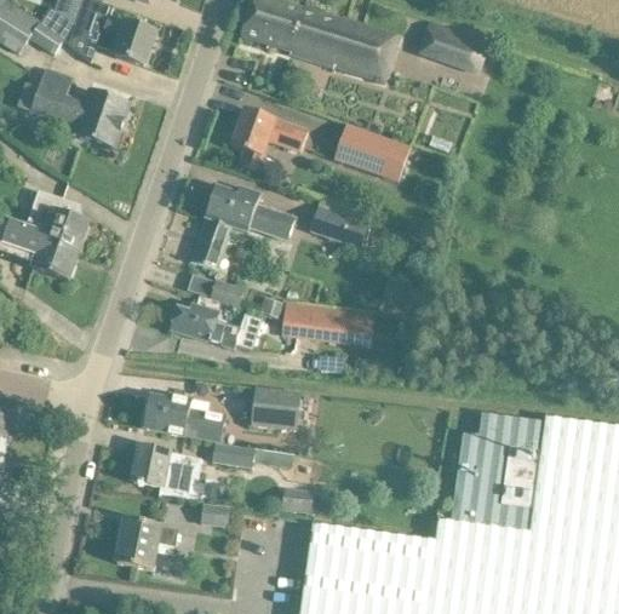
[(63,38),(68,41),(69,38),(62,33),(41,17),(39,21),(7,0),(0,0),(0,39),(18,51),(29,35),(53,52),(63,38)]
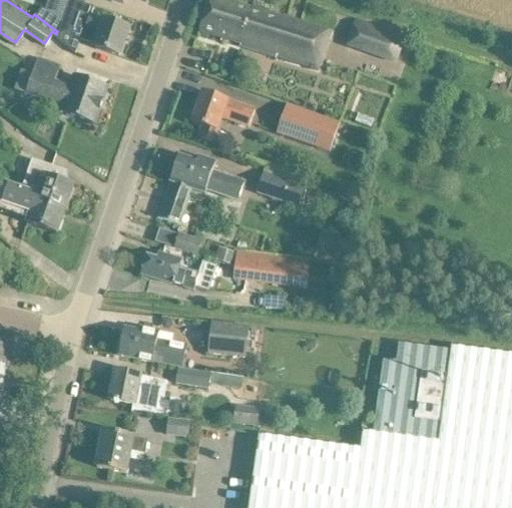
[(57,31),(56,34),(55,35),(74,51),(79,36),(95,41),(93,44),(118,53),(127,25),(90,12),(93,4),(82,0),(67,0),(61,18),(40,4),(34,14),(51,27),(57,31)]
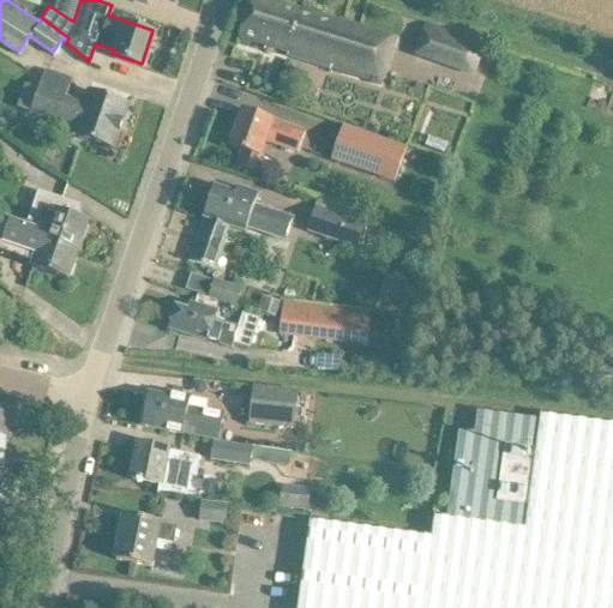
[(287,52),(380,80),(394,36),(280,0),(247,0),(238,32),(287,48),(287,52)]
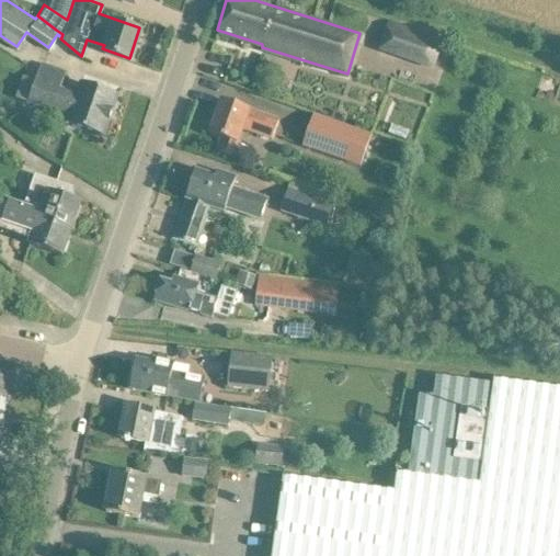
[(377,47),(384,49),(432,66),(443,35),(388,16),(377,47)]
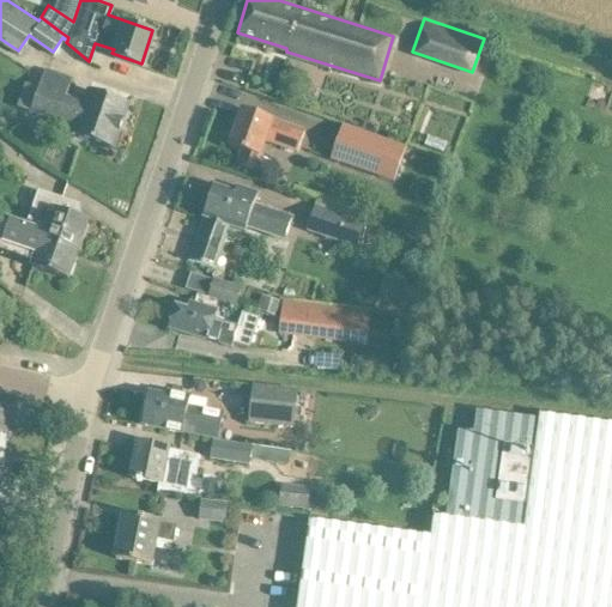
[(90,138),(113,146),(128,101),(105,92),(88,87),(84,99),(66,93),(71,77),(44,68),(31,110),(77,125),(73,133),(90,138)]
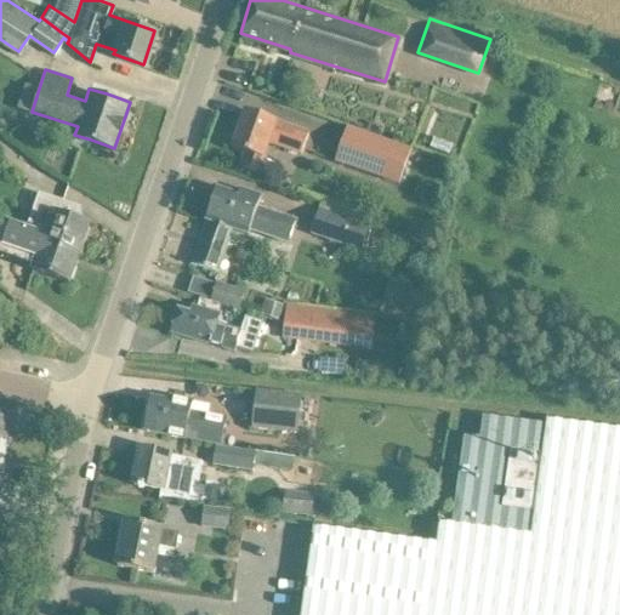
[(276,118),(267,115),(244,107),(231,144),(244,149),(239,163),(260,170),(265,155),(262,155),(267,140),(300,151),(307,131),(274,119),(276,118)]
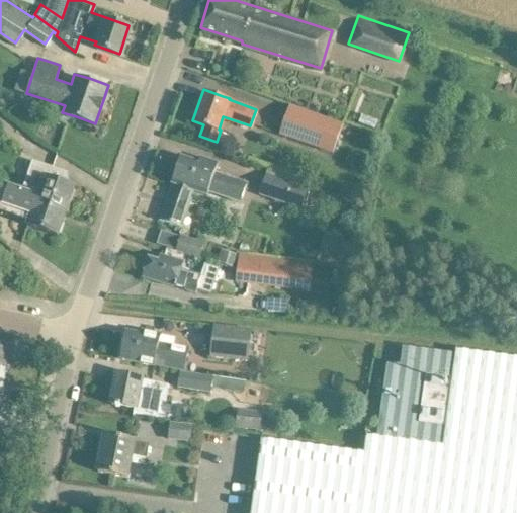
[(288,105),(280,131),(332,148),(340,123),(288,105)]
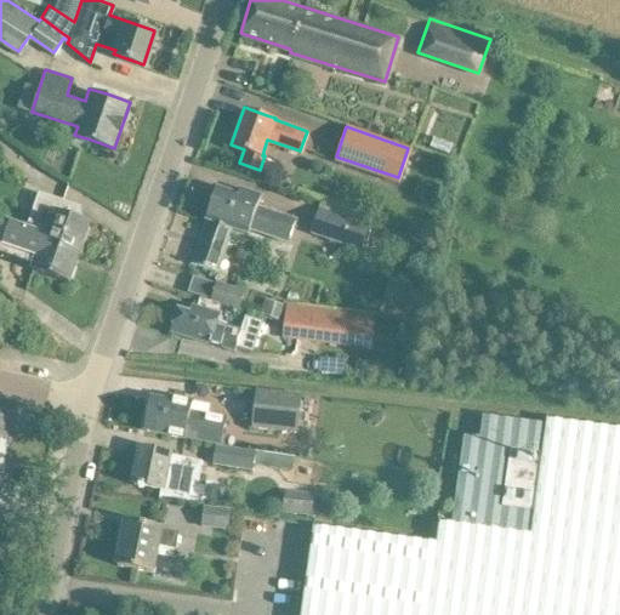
[(297,183),(295,189),(320,198),(319,204),(346,212),(350,201),(297,183)]
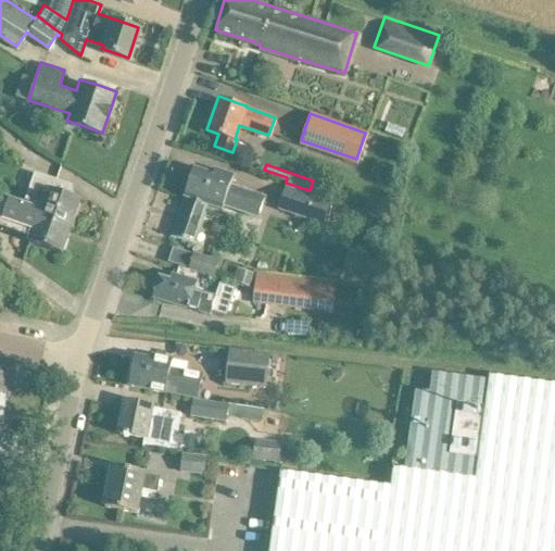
[(185,193),(207,201),(222,207),(223,202),(257,214),(264,195),(229,183),(232,173),(214,166),(213,172),(193,165),(184,193),(185,193)]
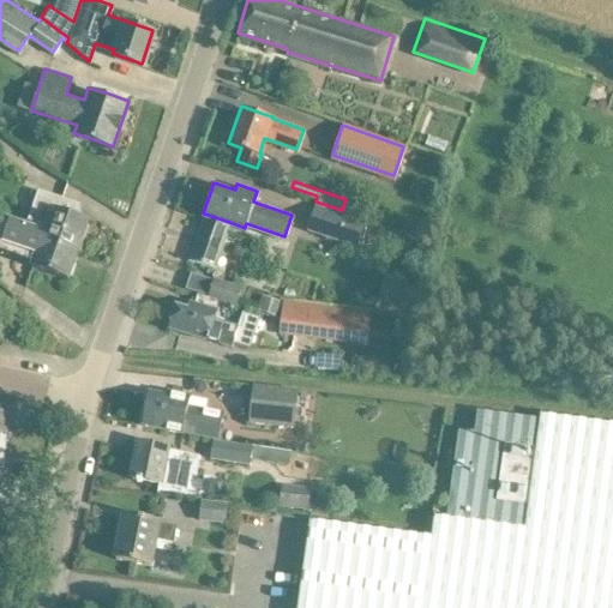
[(37,186),(25,222),(41,228),(38,239),(76,251),(88,217),(74,212),(78,200),(37,186)]
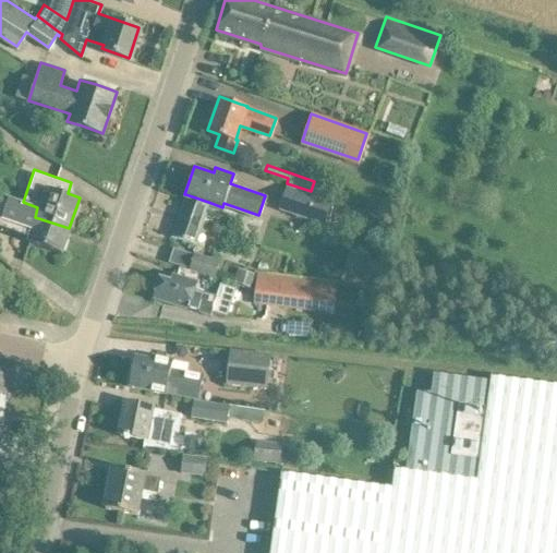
[(311,191),(287,183),(278,206),(324,223),(331,199),(311,191)]
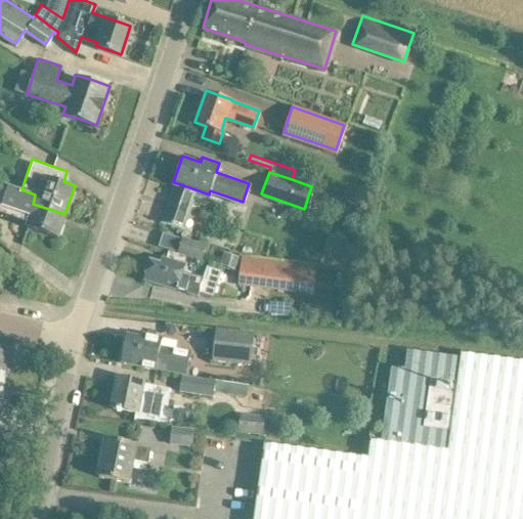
[(195,189),(174,182),(161,220),(182,227),(195,189)]
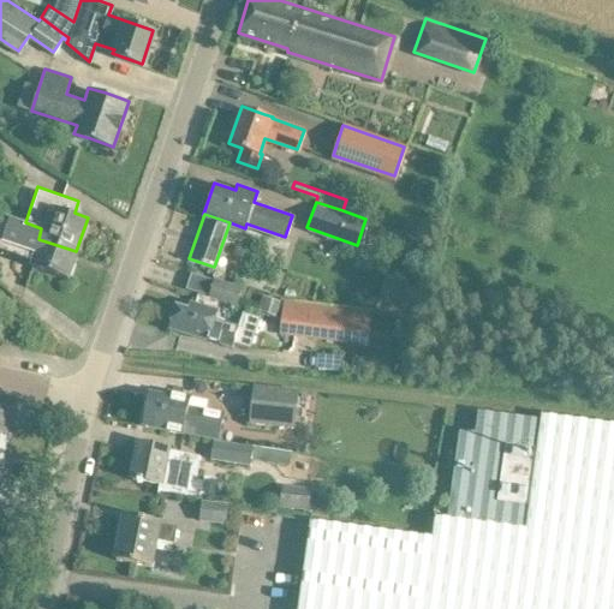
[(25,222),(9,218),(1,239),(35,251),(30,263),(67,276),(76,251),(39,239),(41,228),(25,222)]
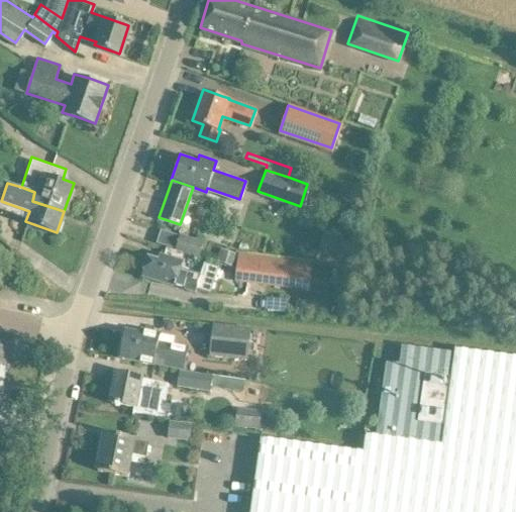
[(198,251),(202,241),(181,234),(177,244),(198,251)]
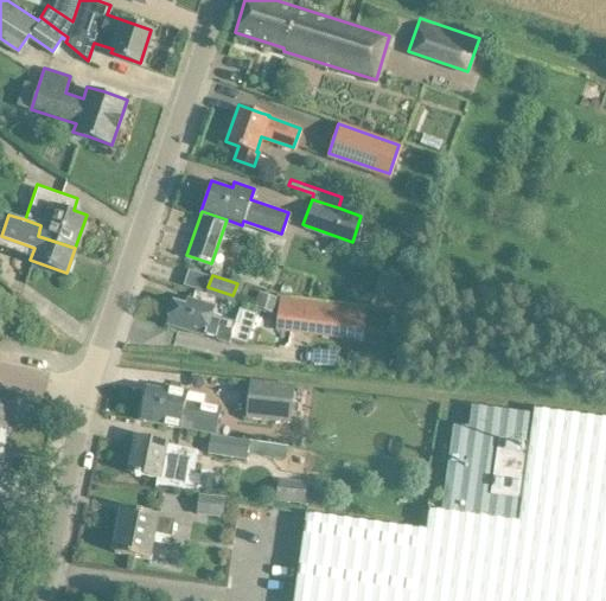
[(173,300),(166,321),(204,333),(228,339),(235,319),(211,313),(214,305),(211,305),(215,294),(195,288),(191,298),(186,296),(184,304),(173,300)]
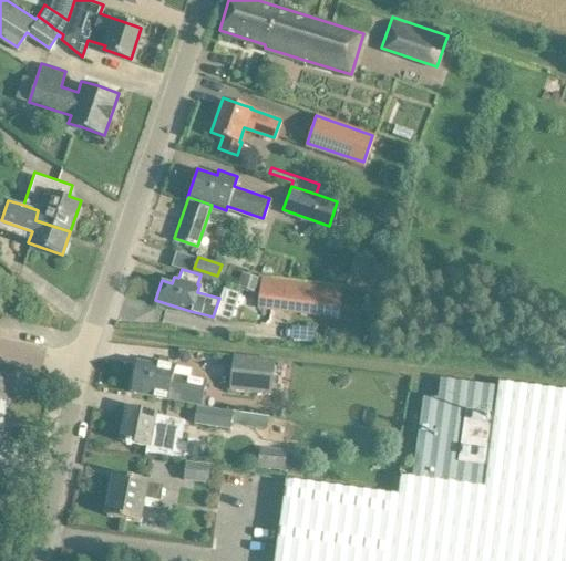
[(242,269),(237,282),(247,287),(254,289),(258,276),(253,272),(242,269)]
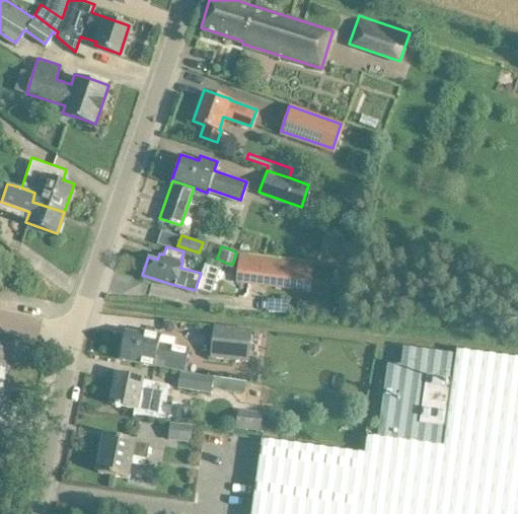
[(235,279),(295,287),(299,259),(239,251),(235,279)]
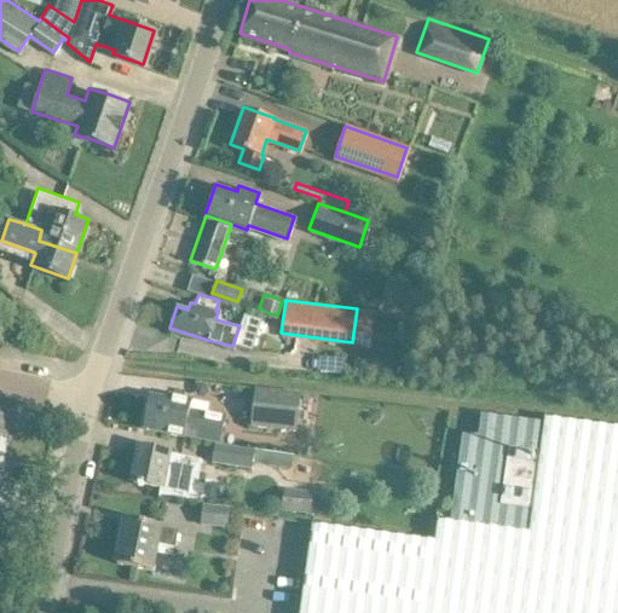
[(250,422),(295,428),(299,391),(255,386),(250,422)]
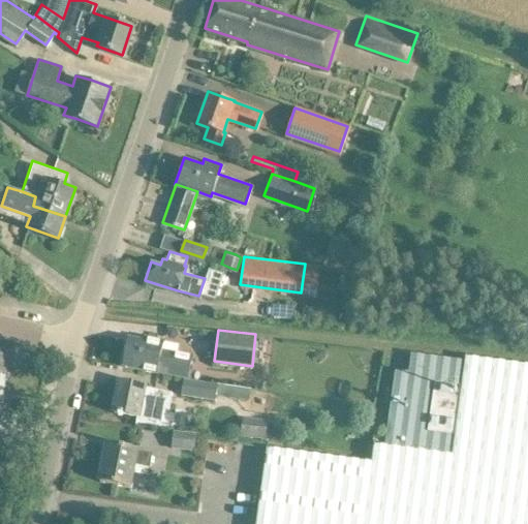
[(157,368),(186,374),(190,355),(161,348),(163,338),(145,335),(144,339),(127,336),(122,364),(157,371),(157,368)]
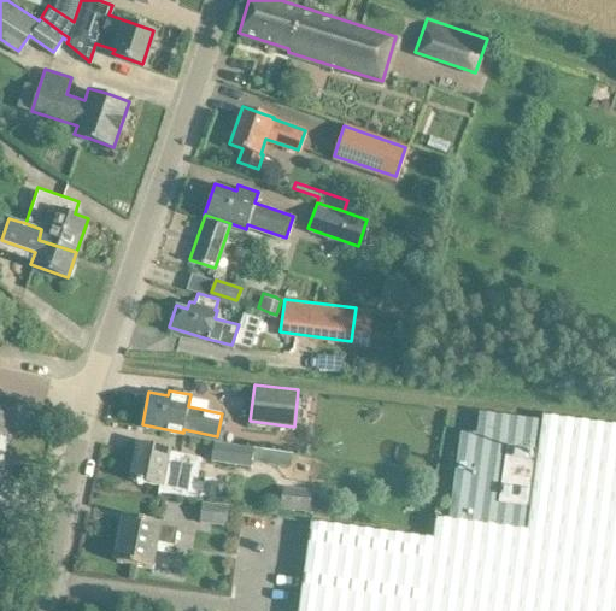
[(615,610),(615,423),(565,417),(543,413),(541,419),(480,410),(476,433),(459,430),(450,507),(435,505),(434,516),(435,516),(433,536),(426,535),(310,520),(297,610),(615,610)]
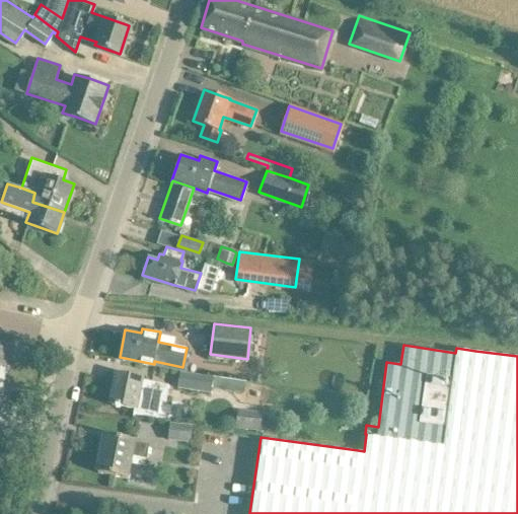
[(0,377),(4,379),(11,350),(0,347),(0,377)]
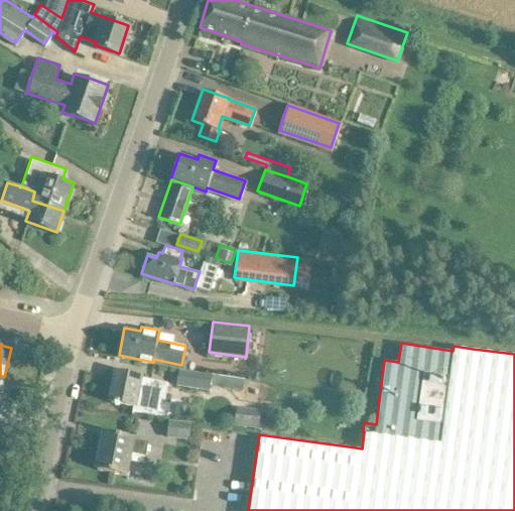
[(233,366),(232,374),(250,377),(252,362),(246,362),(246,365),(237,363),(233,366)]
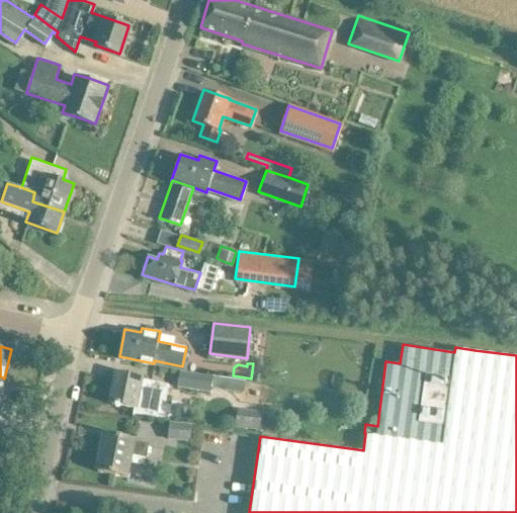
[(116,370),(110,401),(114,402),(114,403),(118,404),(118,402),(134,405),(133,407),(133,409),(148,413),(156,414),(159,398),(164,399),(167,381),(154,379),(141,376),(141,375),(136,374),(116,370)]
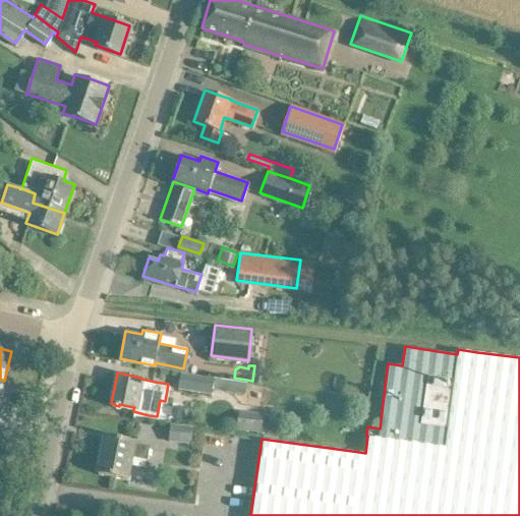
[(213,387),(213,378),(180,373),(178,385),(198,389),(212,391),(213,387)]
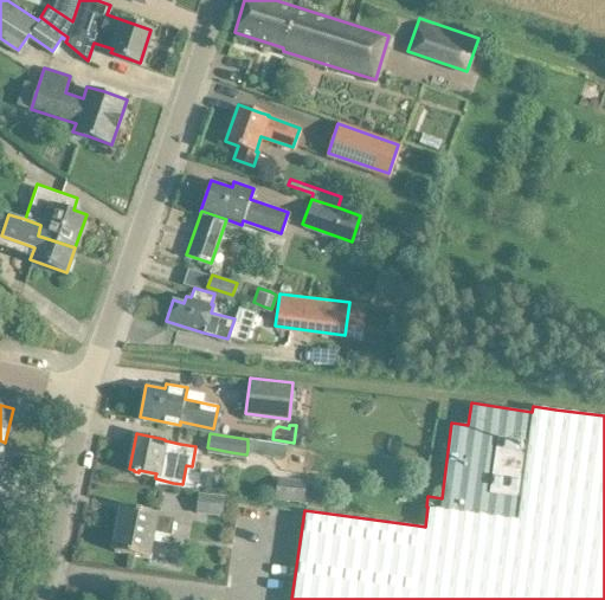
[(275,497),(302,500),(304,478),(276,475),(275,497)]
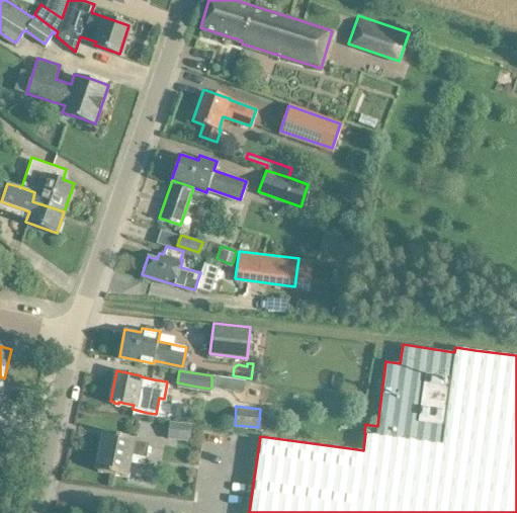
[(167,435),(189,438),(191,422),(169,420),(167,435)]
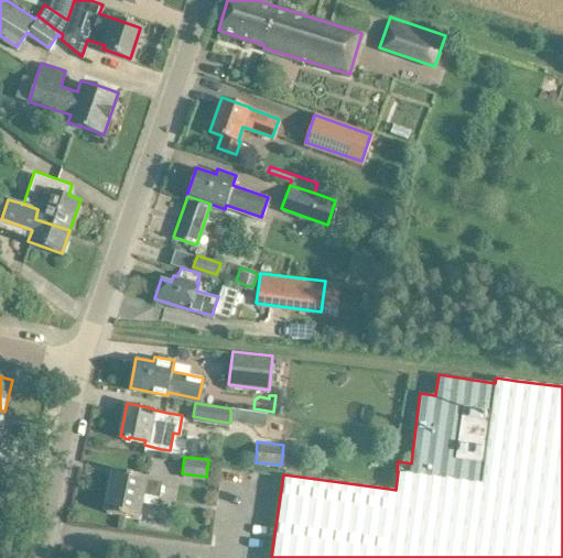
[(105,510),(127,514),(138,516),(141,500),(142,491),(158,494),(161,480),(145,478),(145,477),(114,470),(105,510)]
